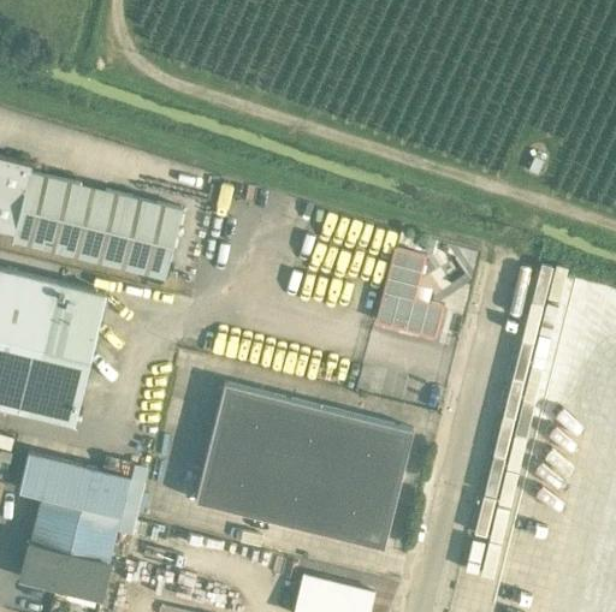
[(0,231),(13,235),(12,243),(165,280),(182,211),(30,173),(33,167),(0,158),(0,231)]
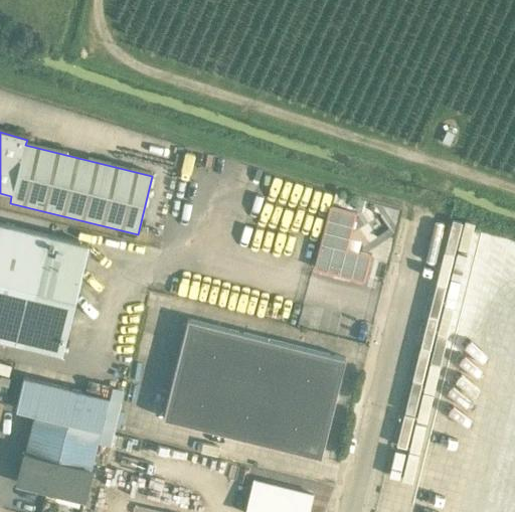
[(455,137),(446,133),(441,144),(449,148),(455,137)]
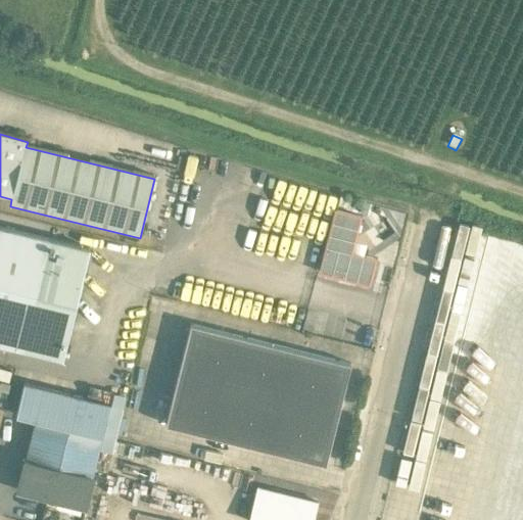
[(360,220),(335,214),(320,275),(369,287),(375,263),(351,256),(360,220)]
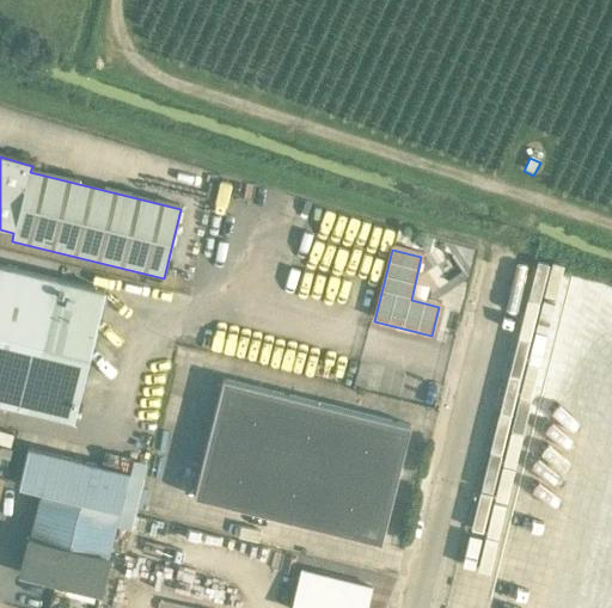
[(0,336),(89,358),(105,293),(0,268),(0,336)]
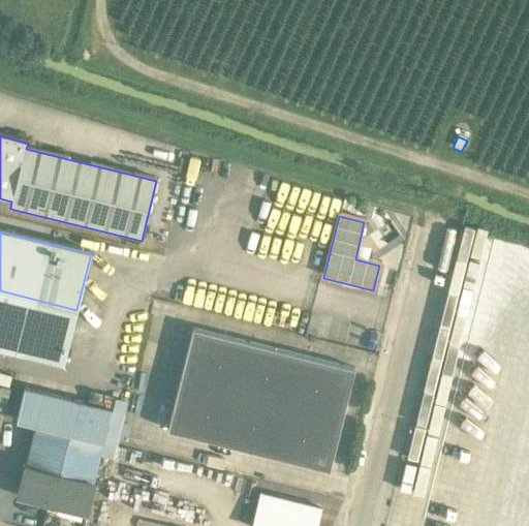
[(0,350),(63,366),(76,310),(0,290),(0,350)]
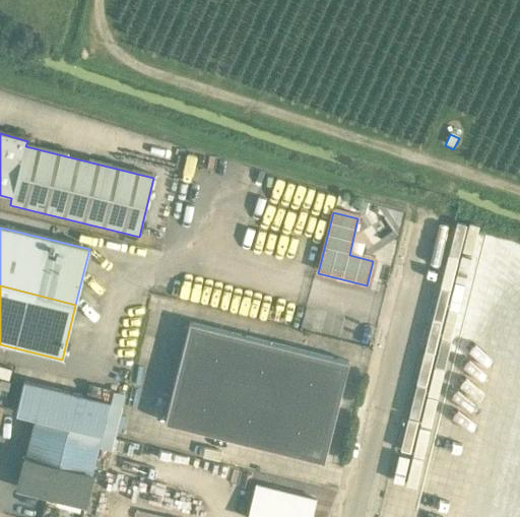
[(190,325),(189,326),(165,425),(324,464),(348,365),(190,325)]
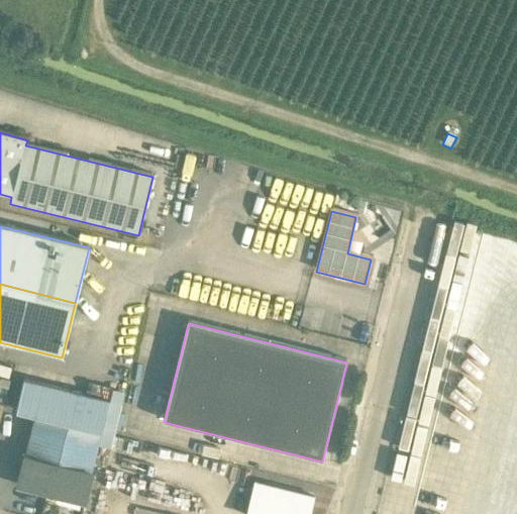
[(109,403),(23,382),(16,413),(35,417),(25,456),(24,456),(16,488),(85,504),(92,473),(91,473),(101,433),(102,433),(109,403)]
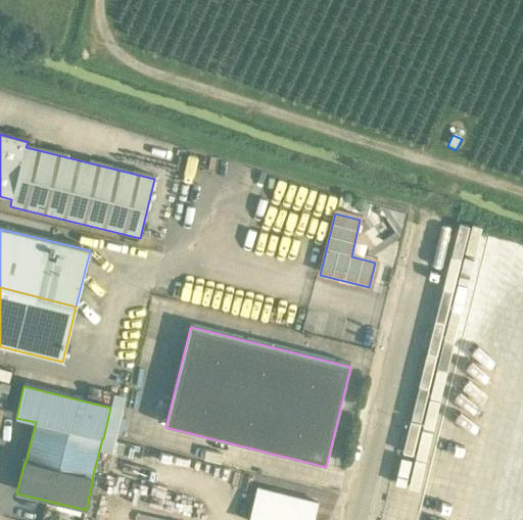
[(256,489),(249,519),(314,519),(318,505),(256,489)]
